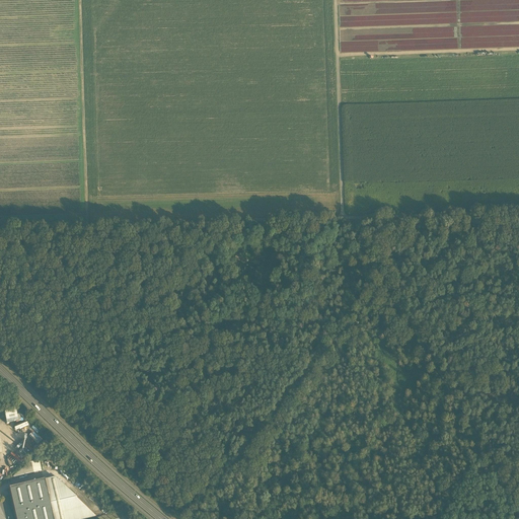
[(35,445),(40,441),(31,432),(26,436),(35,445)]
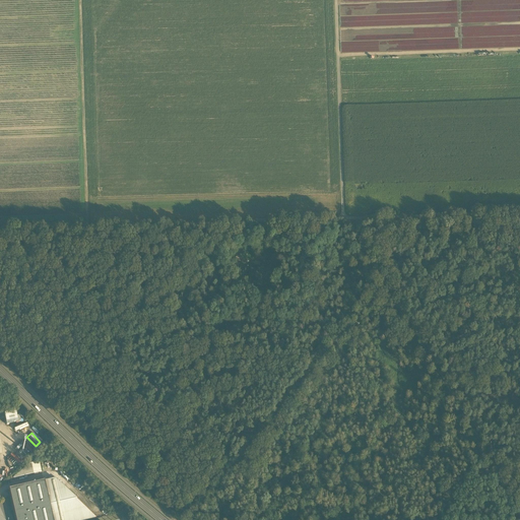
[(29,442),(27,445),(23,442),(21,444),(30,452),(35,447),(29,442)]
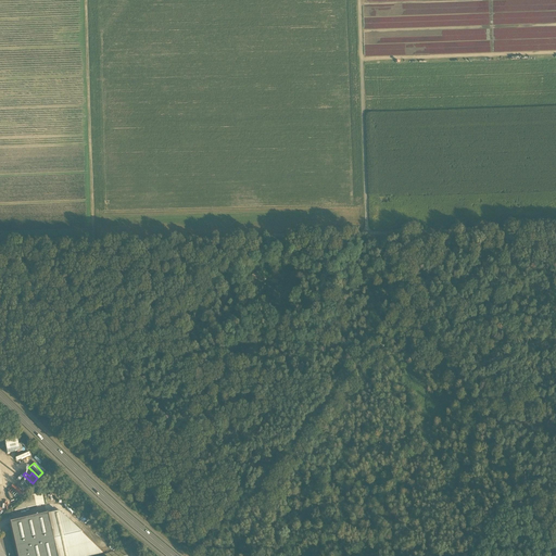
[(33,495),(33,496),(36,506),(45,505),(41,494),(33,495)]
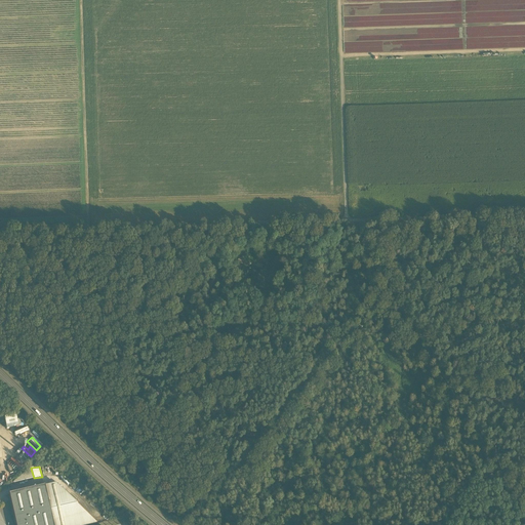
[(13,483),(34,478),(31,469),(22,475),(13,482),(13,483)]
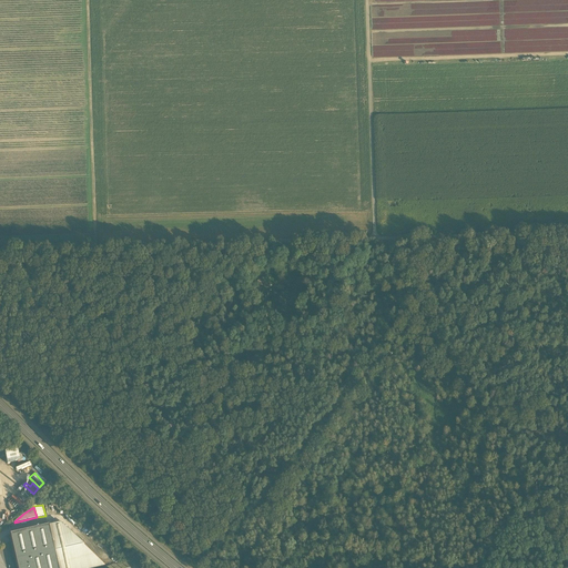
[(60,523),(49,526),(58,567),(100,567),(105,567),(105,566),(60,523)]
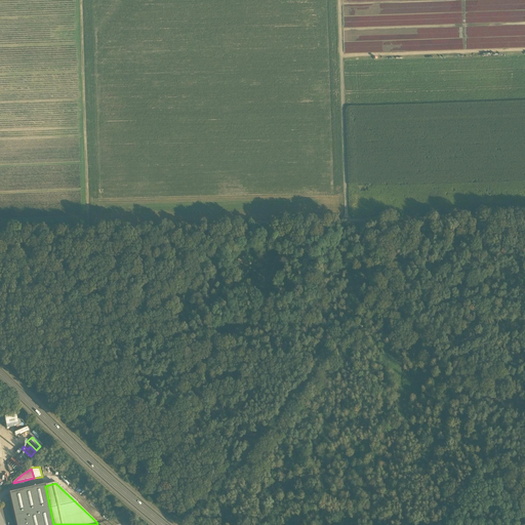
[(15,524),(53,524),(45,486),(9,494),(15,524)]
